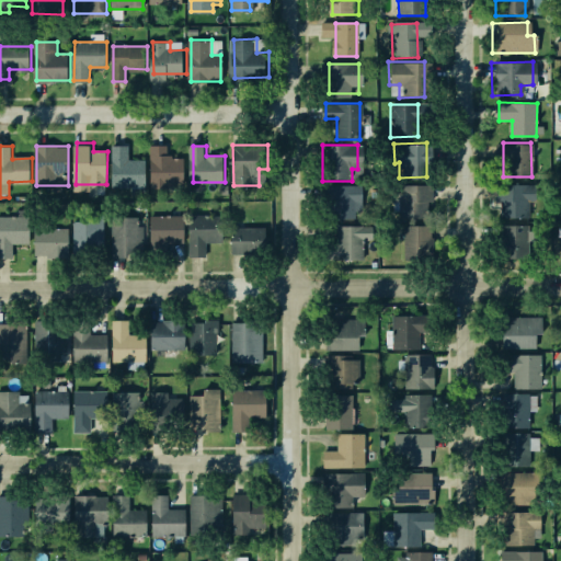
[(149,186),(113,186),(113,147),(130,147),(130,159),(149,159),(149,186)]
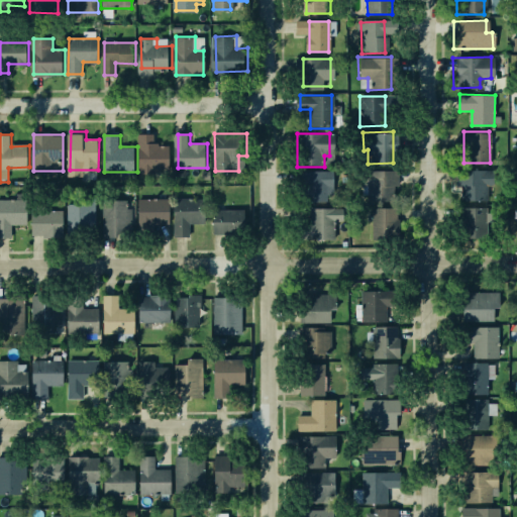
[(170,171),(140,171),(140,135),(158,135),(158,146),(171,146),(170,171)]
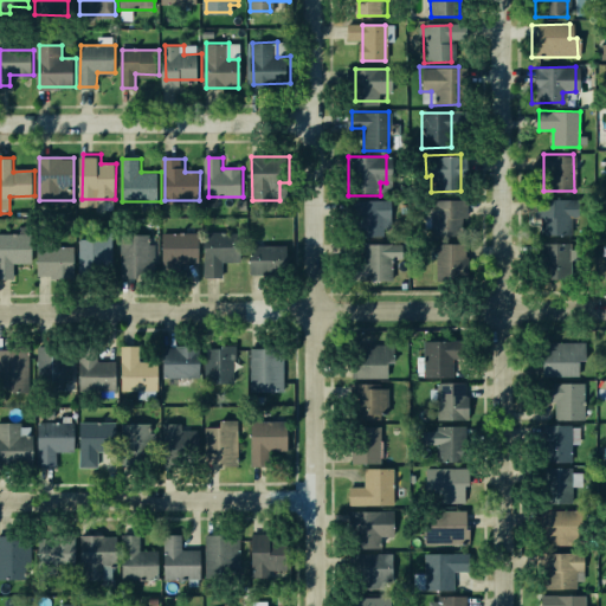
[(457,238),(432,238),(432,199),(457,199),(457,238)]
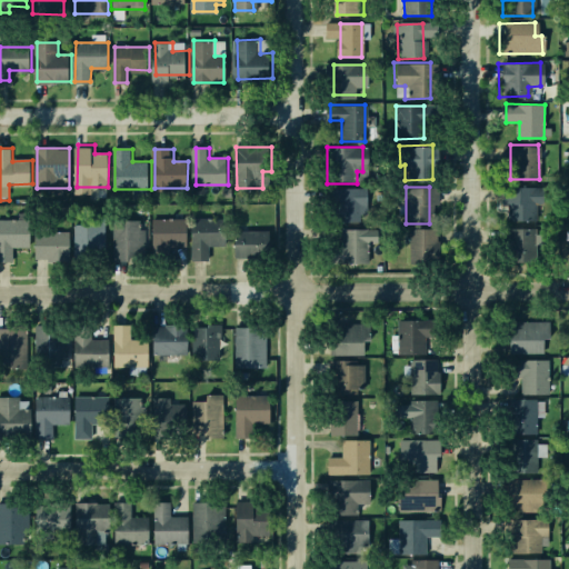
[(535,222),(510,221),(510,205),(499,205),(500,187),(536,187),(535,222)]
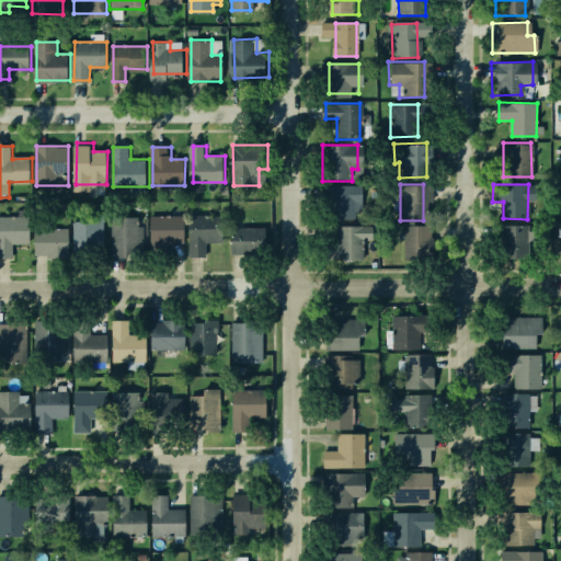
[(353,219),(327,219),(325,186),(358,186),(358,202),(353,202),(353,219)]
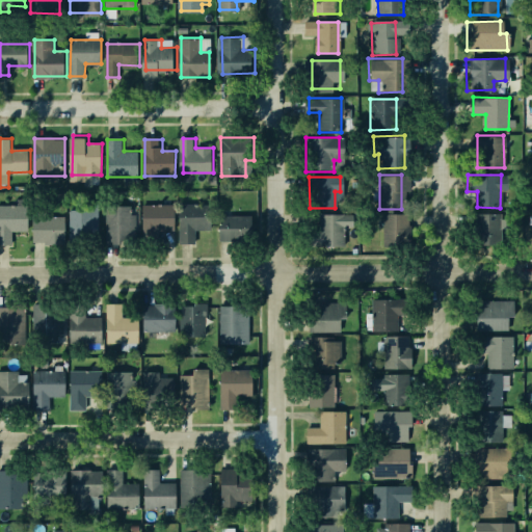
[(214,228),(195,229),(195,239),(182,240),(181,205),(213,204),(214,228)]
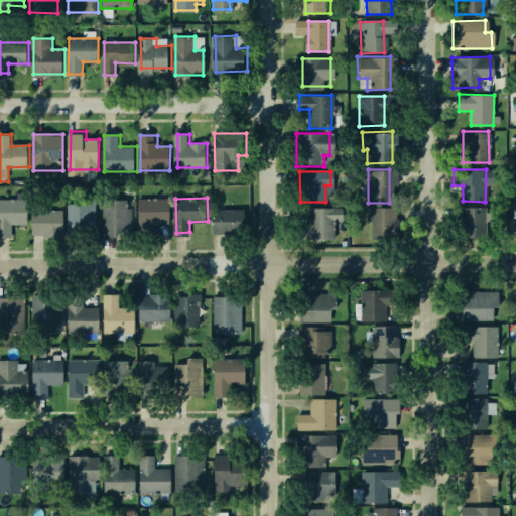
[(134,236),(106,237),(105,199),(134,199),(134,236)]
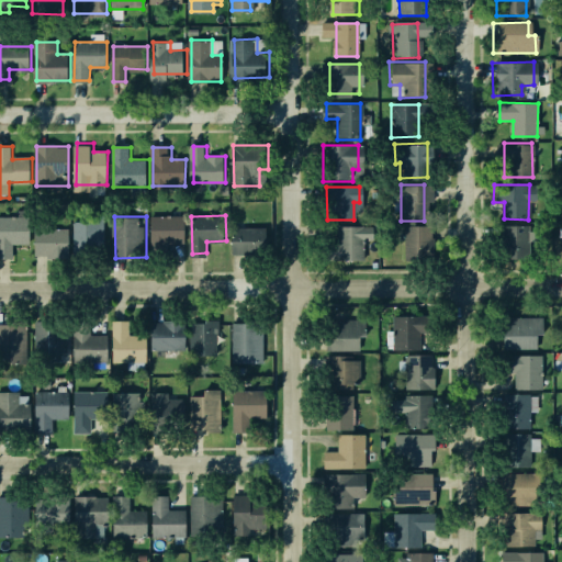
[(186,244),(154,245),(154,216),(186,216),(186,244)]
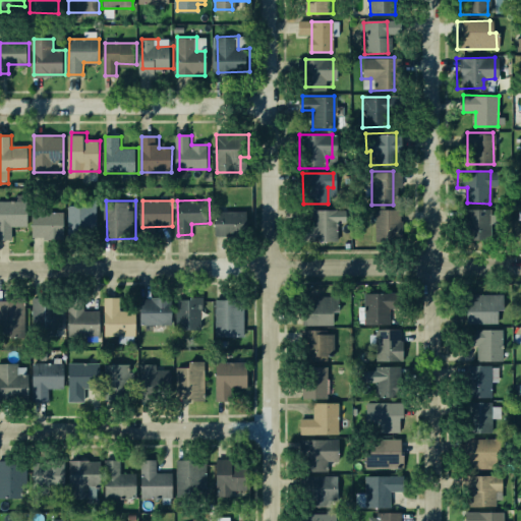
[(27,225),(11,225),(11,237),(0,237),(0,203),(27,203),(27,225)]
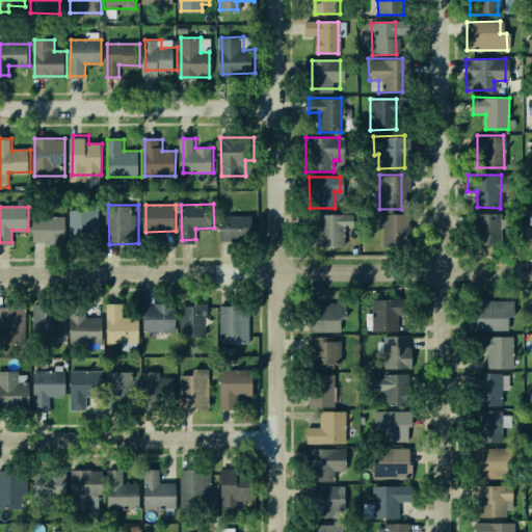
[(100,236),(73,236),(72,210),(99,209),(100,236)]
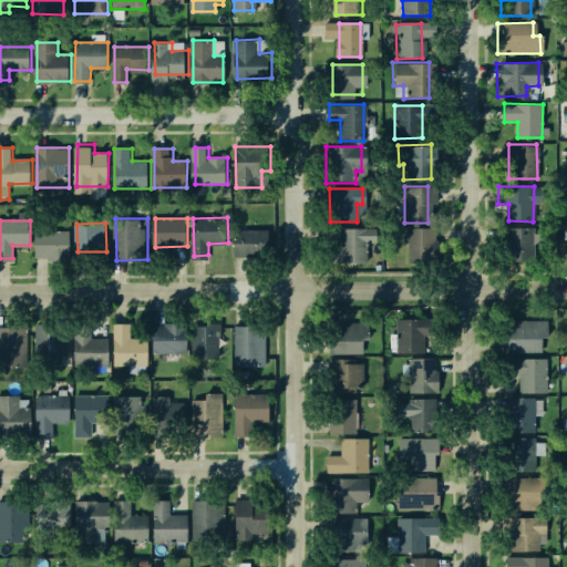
[(430,260),(409,260),(410,227),(431,227),(430,260)]
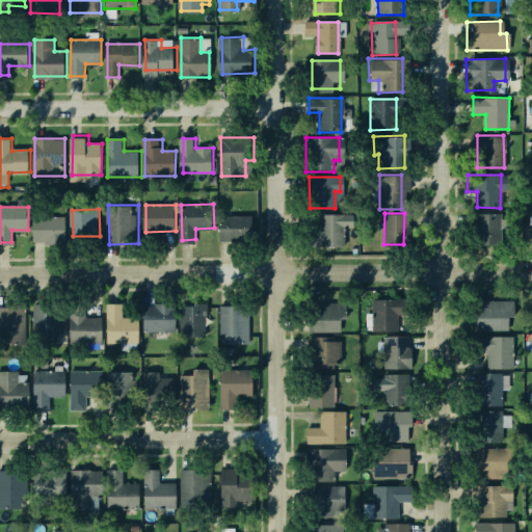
[(502,242),(475,242),(475,213),(502,213),(502,242)]
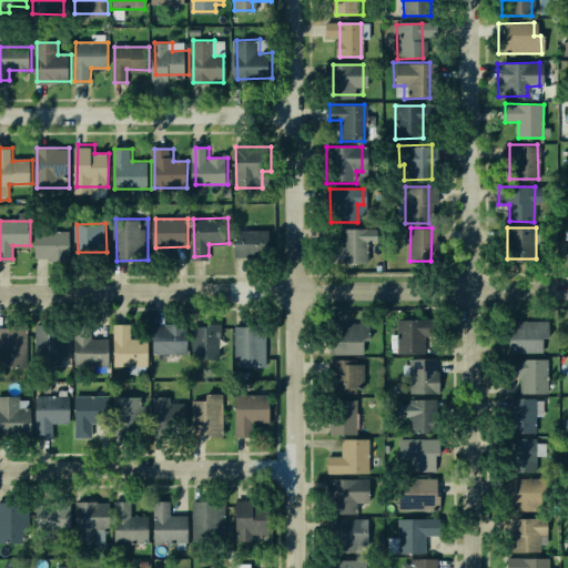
[(367,263),(340,263),(340,229),(367,229),(367,263)]
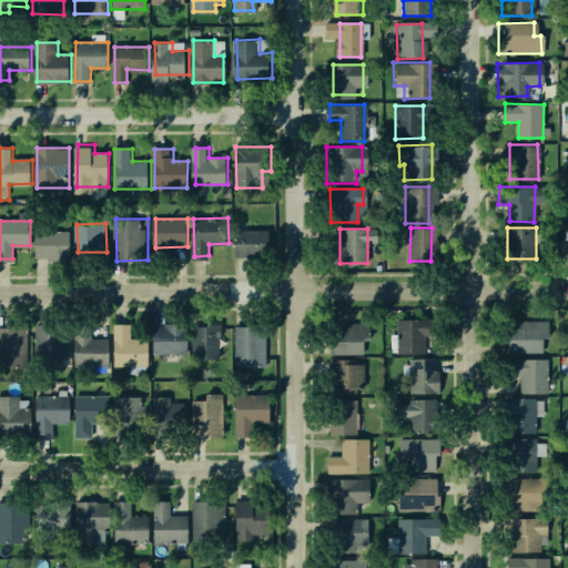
[(267,254),(236,254),(235,230),(267,230),(267,254)]
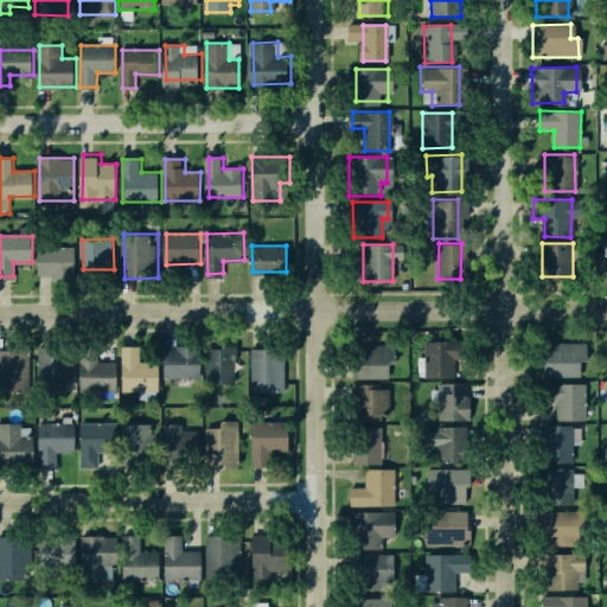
[(76,274),(39,274),(39,247),(76,247),(76,274)]
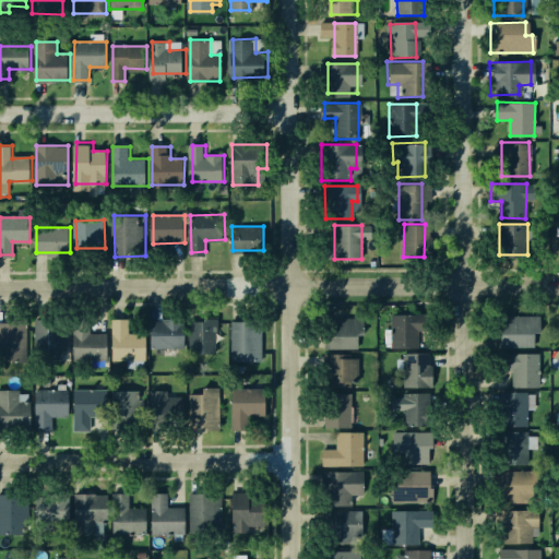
[(414,347),(388,348),(387,317),(414,316),(414,347)]
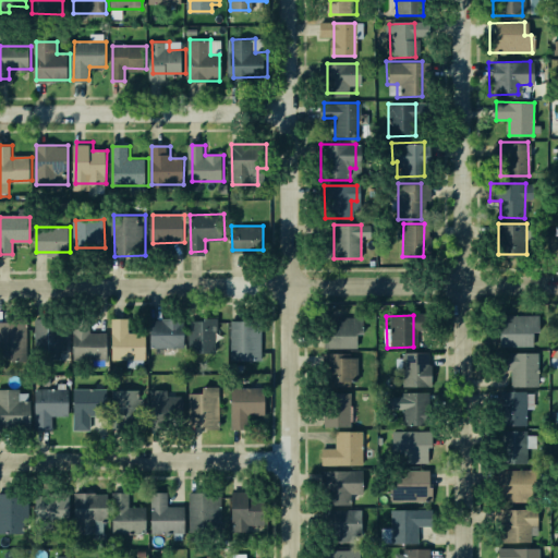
[(534,346),(495,346),(496,315),(534,316),(534,346)]
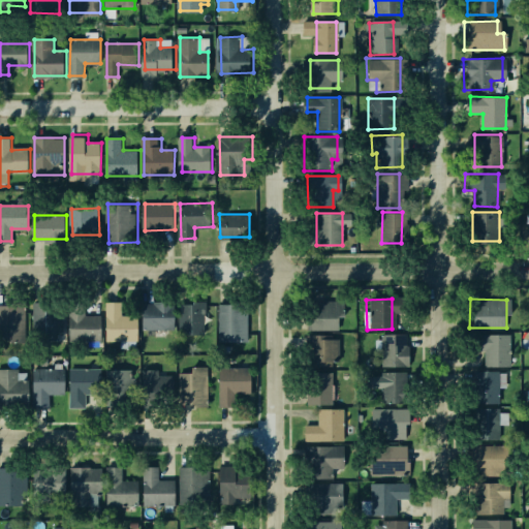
[(337,329),(306,330),(305,302),(336,301),(337,329)]
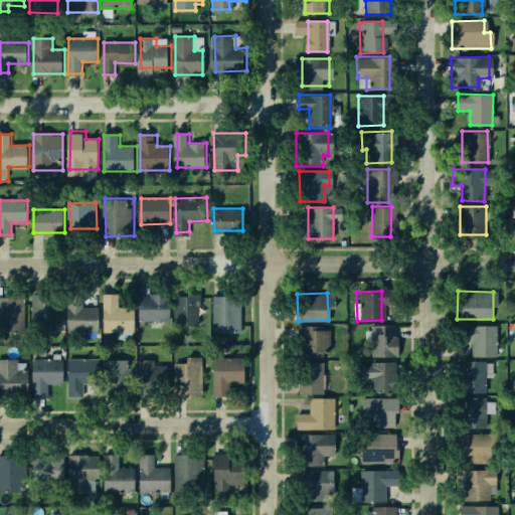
[(138,329),(106,330),(106,294),(120,294),(120,306),(138,306),(138,329)]
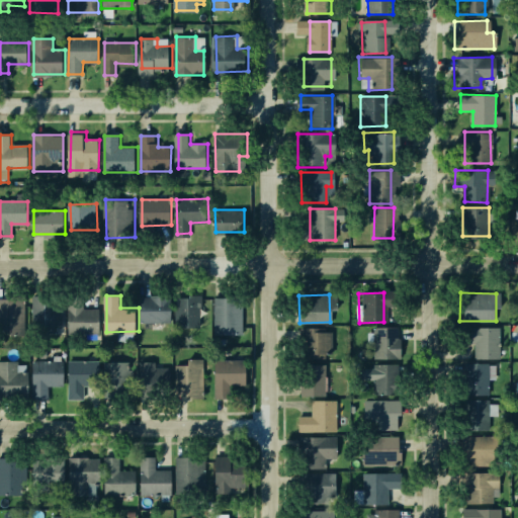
[(174,322),(143,323),(142,296),(174,295),(174,322)]
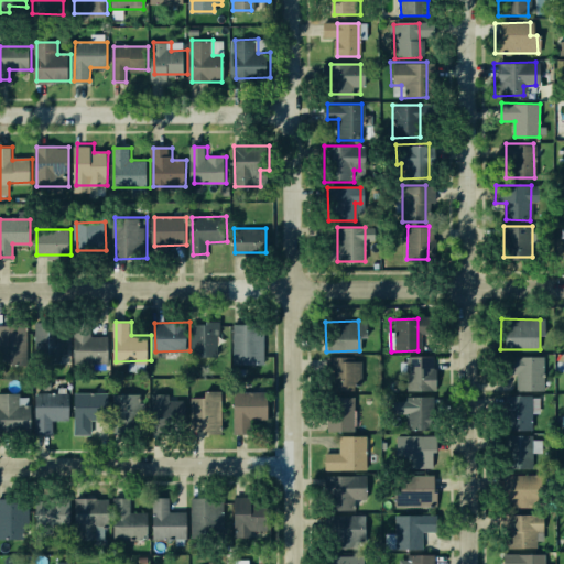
[(218,354),(194,355),(193,322),(218,322),(218,354)]
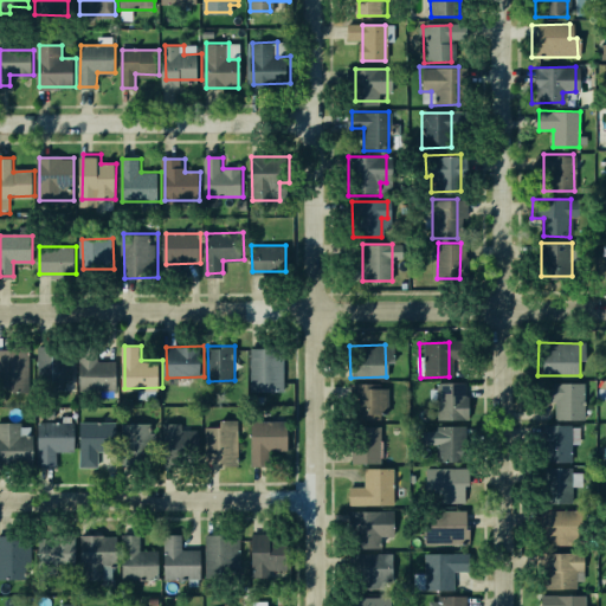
[(281,389),(252,389),(252,346),(281,346),(281,389)]
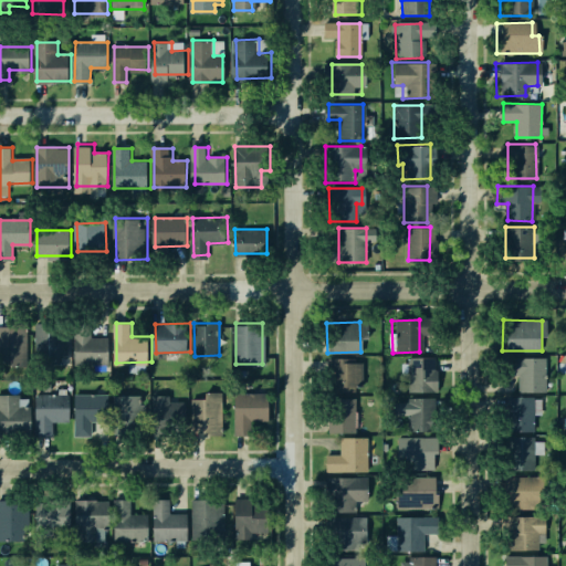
[(64,360),(41,360),(40,324),(64,324),(64,360)]
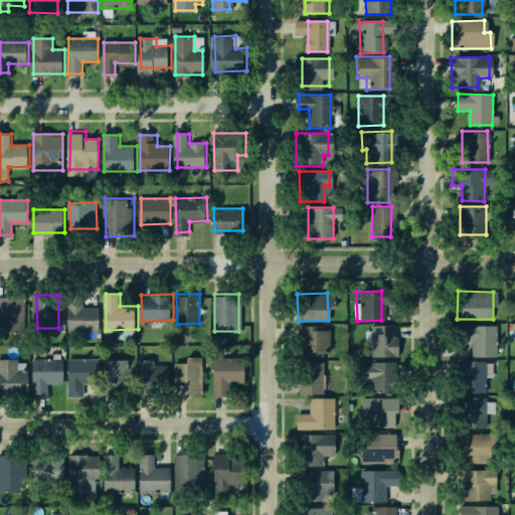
[(24,332),(1,332),(0,297),(24,296),(24,332)]
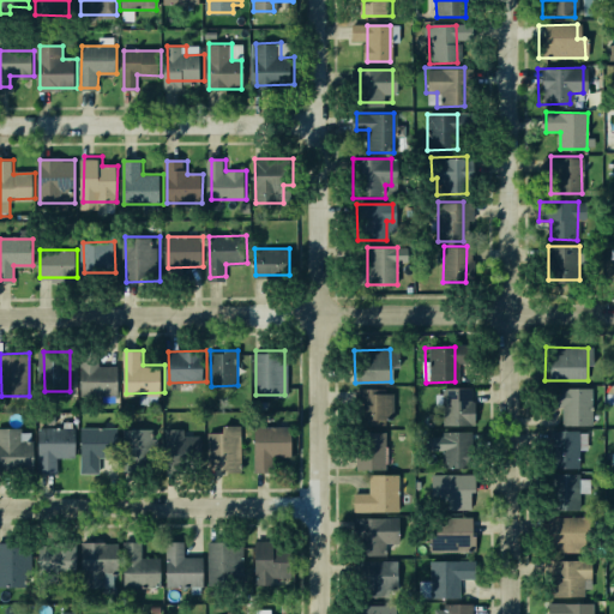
[(120,393),(83,393),(83,366),(120,366),(120,393)]
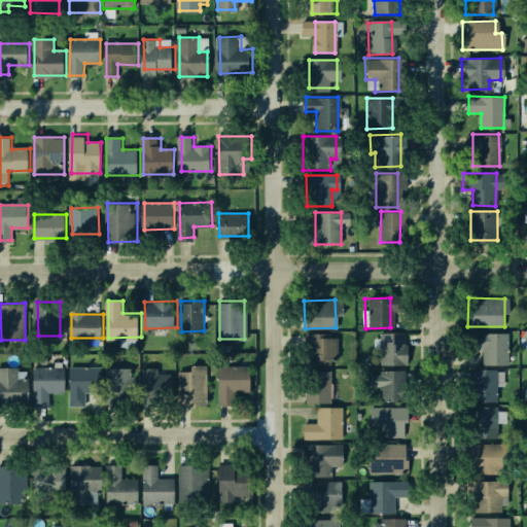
[(402,361),(377,361),(377,334),(402,334),(402,361)]
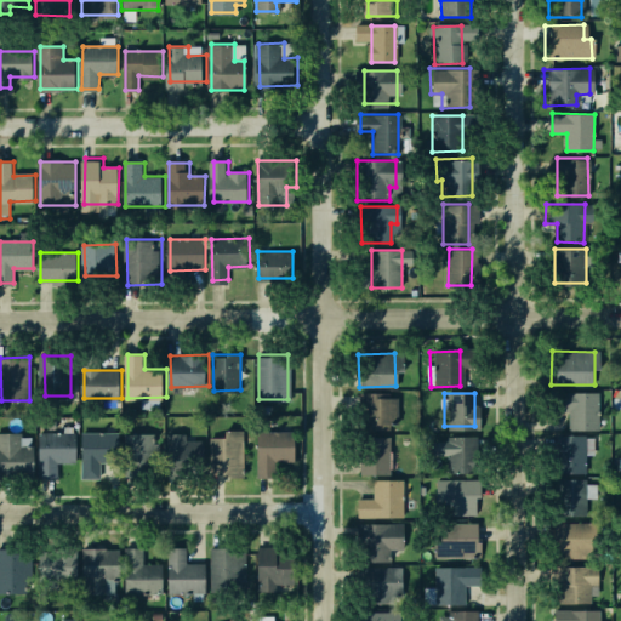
[(593,429),(569,429),(569,410),(554,409),(554,393),(593,393),(593,429)]
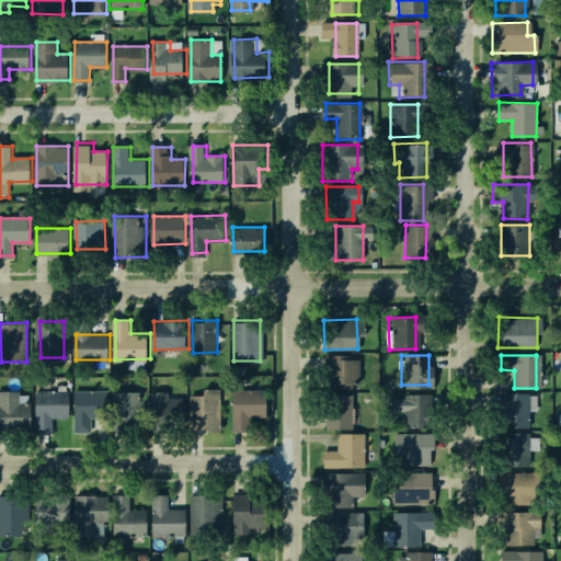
[(351,387),(324,387),(324,357),(351,357),(351,387)]
